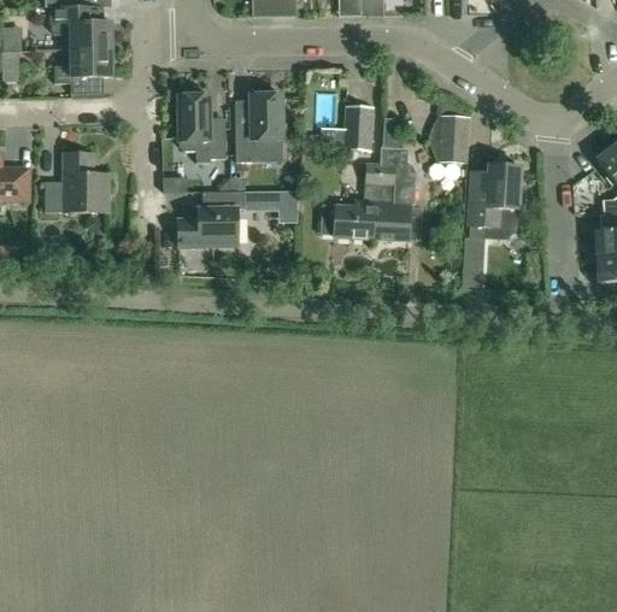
[(62,33),(62,48),(112,48),(112,21),(103,21),(101,5),(81,5),(51,5),(51,30),(54,33),(62,33)]
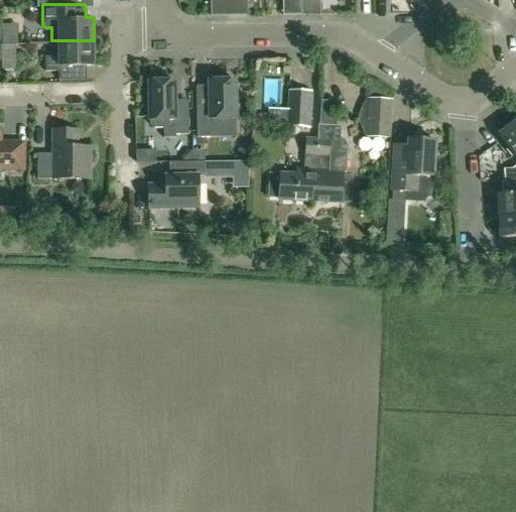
[(94,40),(51,40),(51,53),(45,53),(45,69),(59,69),(59,64),(94,62),(94,40)]
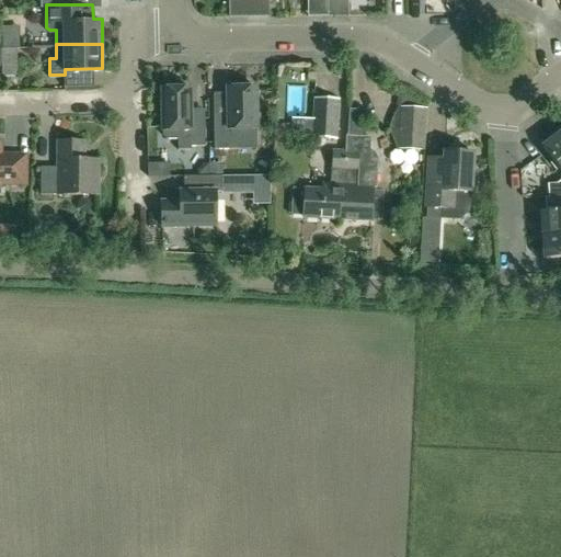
[(1,45),(1,74),(18,72),(16,45),(1,45)]
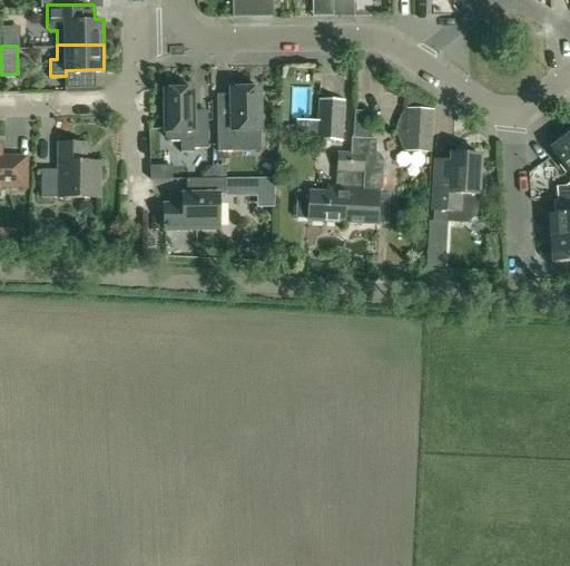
[(232,115),(217,115),(217,148),(245,148),(245,128),(261,128),(259,86),(253,86),(251,83),(239,83),(237,86),(231,86),(232,115)]
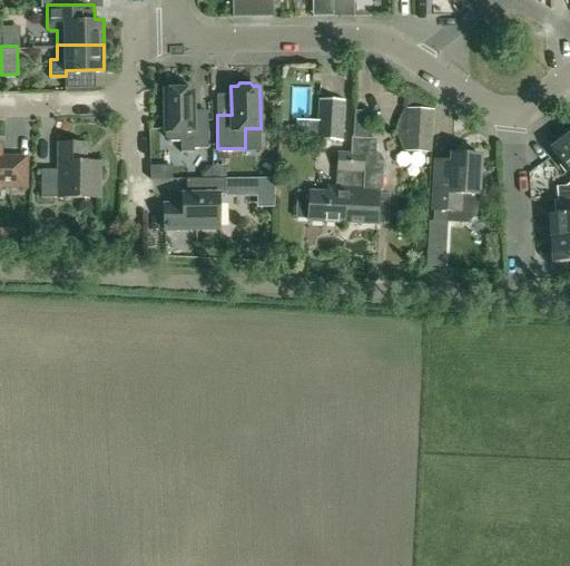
[(208,145),(207,116),(194,116),(194,87),(188,87),(186,84),(172,84),(169,87),(165,87),(165,134),(169,138),(180,138),(180,149),(194,149),(194,145),(208,145)]
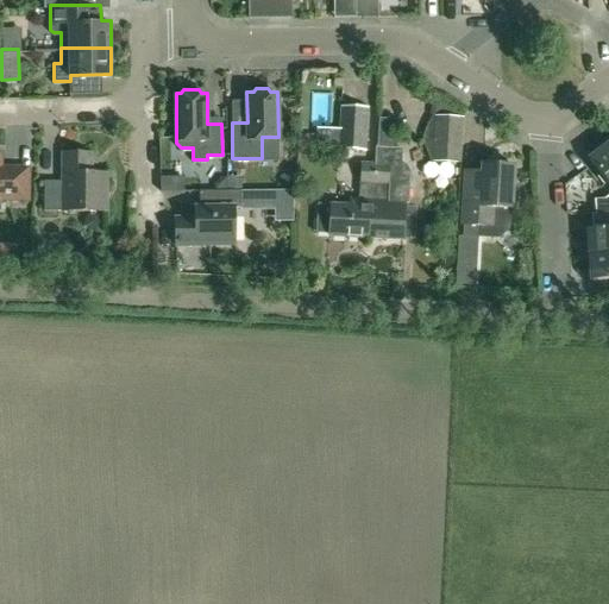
[(341,102),(339,146),(365,148),(368,105),(341,102)]
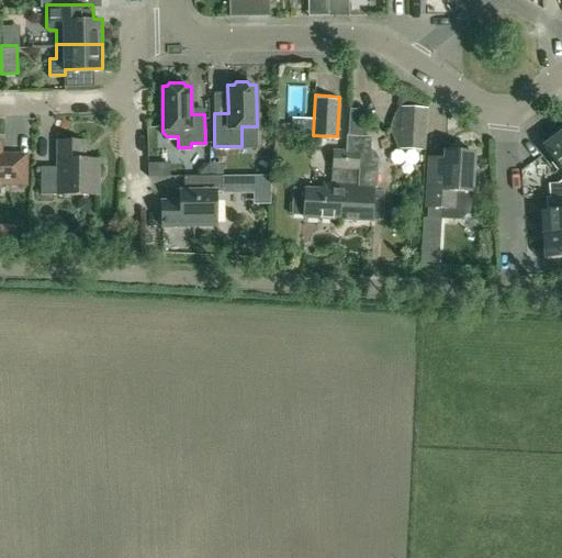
[(391,121),(391,126),(392,130),(400,145),(425,146),(427,107),(406,105),(406,103),(403,103),(397,110),(392,115),(391,121)]
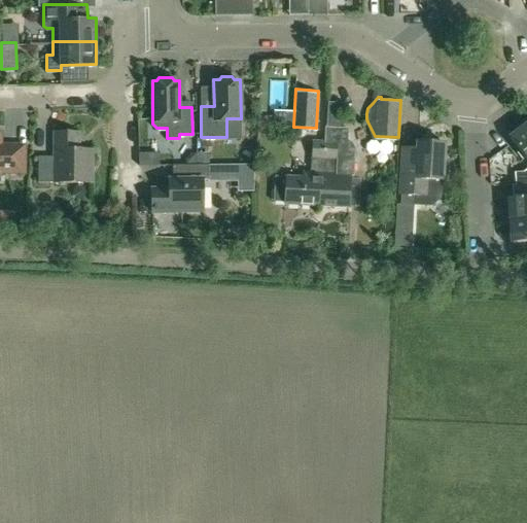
[(515,182),(526,180),(526,120),(510,135),(526,158),(526,166),(524,169),(515,169),(515,182)]
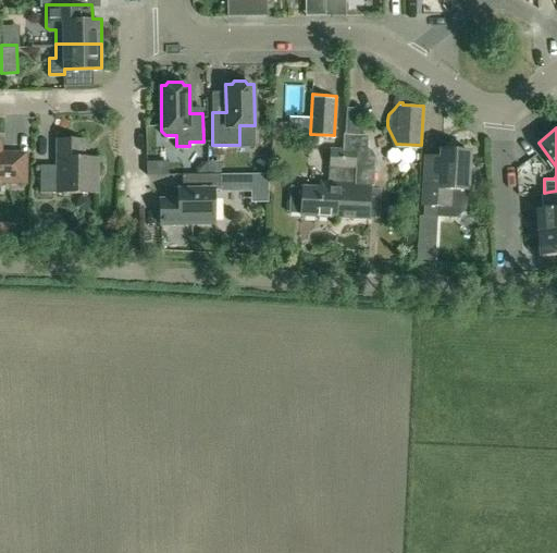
[(338,147),(334,214),(368,217),(368,216),(380,216),(381,186),(370,186),(370,182),(370,177),(373,177),(374,158),(366,157),(368,133),(345,132),(345,133),(344,133),(343,147),(338,147)]
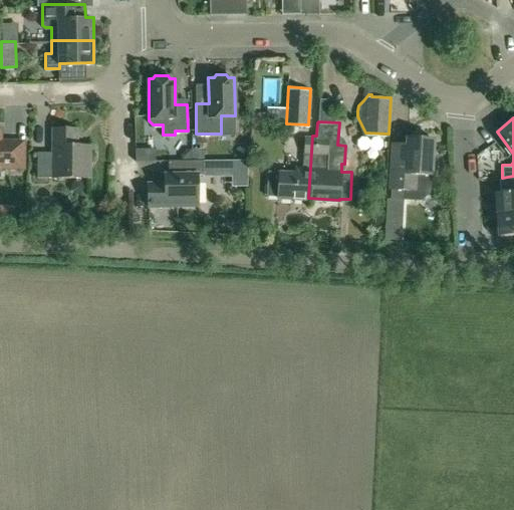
[(37,150),(37,175),(89,176),(89,144),(76,144),(76,126),(53,126),(53,150),(37,150)]
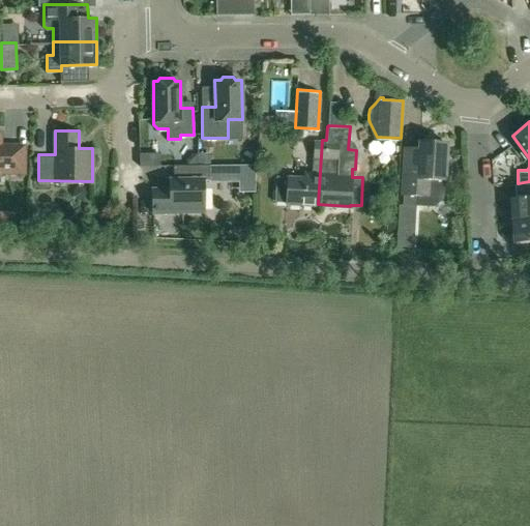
[(419,140),(419,146),(405,145),(402,193),(417,194),(416,202),(434,203),(442,196),(443,178),(445,179),(445,176),(448,176),(449,159),(446,158),(447,142),(435,141),(434,138),(425,138),(423,140),(419,140)]
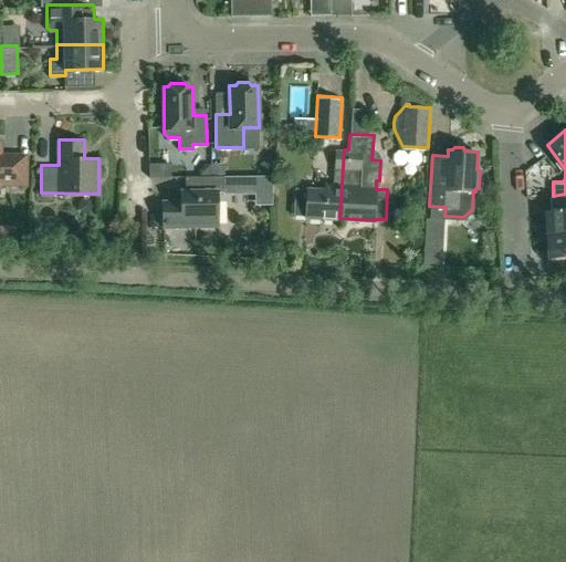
[(305,217),(339,218),(344,149),(335,148),(334,183),(325,181),(325,188),(307,187),(307,188),(296,188),(294,212),(305,212),(305,217)]
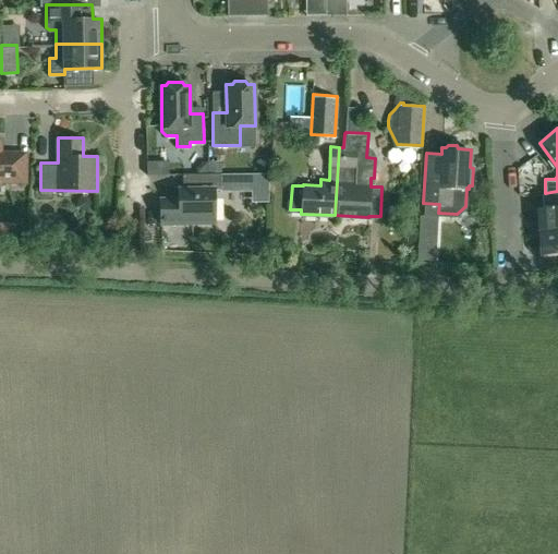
[(0,179),(25,180),(25,152),(0,151),(0,179)]
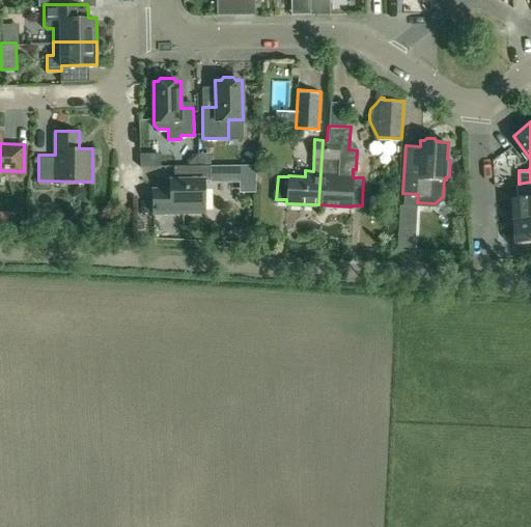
[(198,163),(173,164),(174,178),(170,178),(170,188),(154,188),(154,211),(204,210),(203,178),(210,178),(210,163),(198,163)]
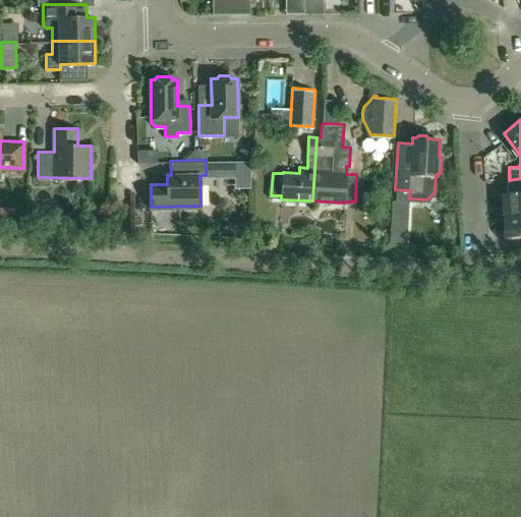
[(504,215),(520,213),(520,190),(502,192),(504,215)]
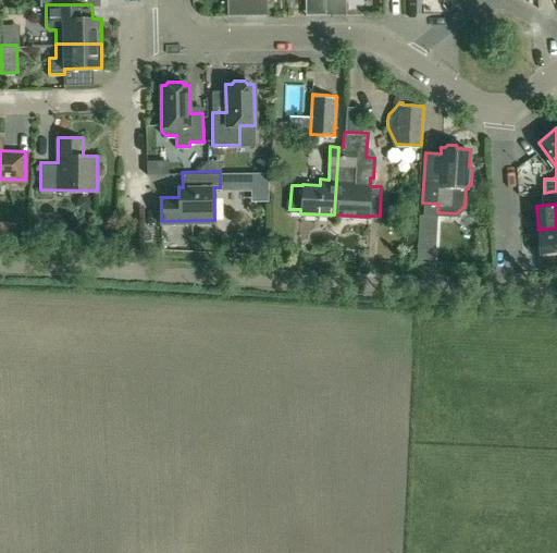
[(556,228),(539,230),(540,254),(556,252),(556,228)]
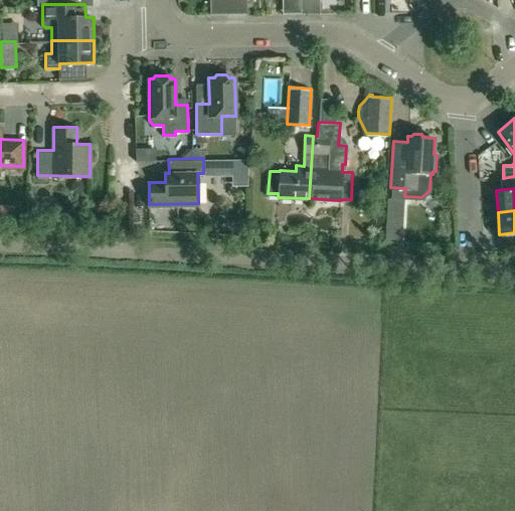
[(402,238),(402,226),(386,225),(385,237),(402,238)]
